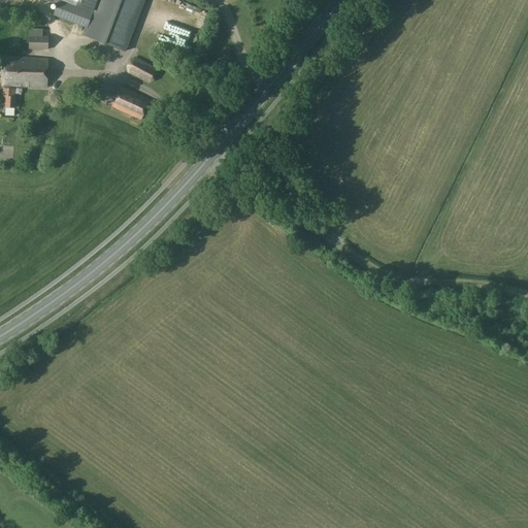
[(60,0),(59,5),(55,17),(86,28),(92,11),(61,0),(60,0)]
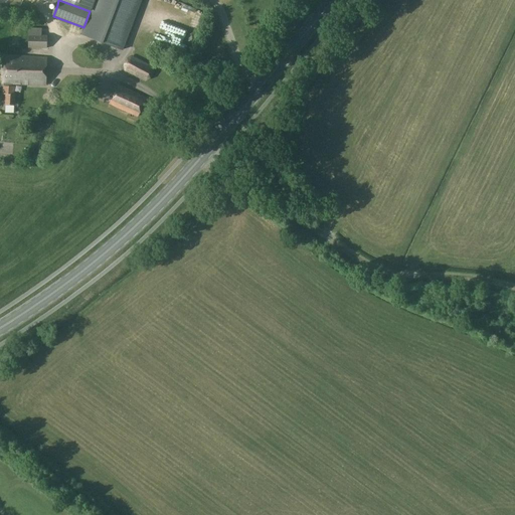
[(59,0),(90,11),(94,0),(59,0)]
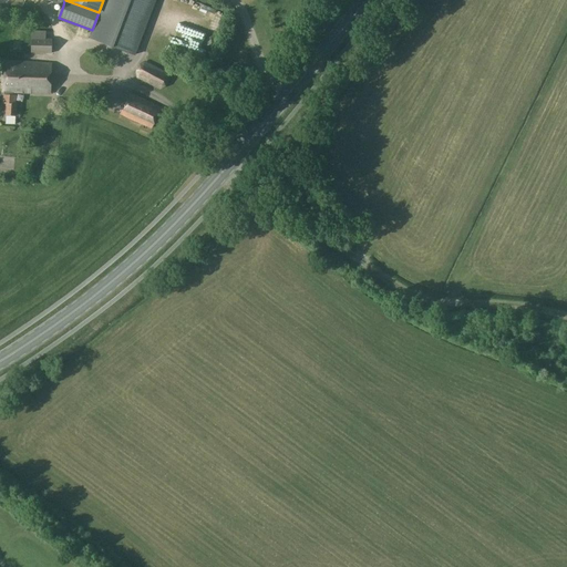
[(93,31),(90,39),(134,55),(155,0),(104,0),(100,14),(93,31)]
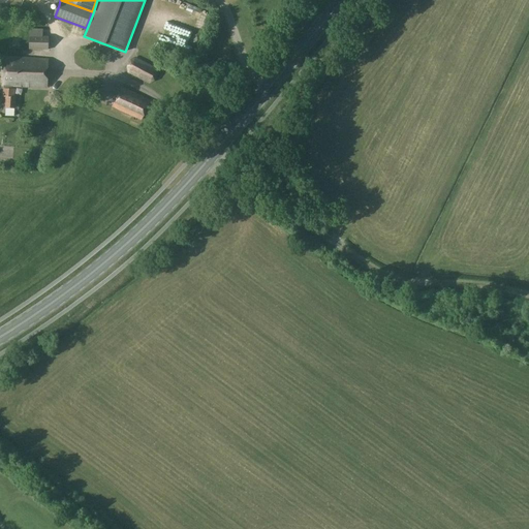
[(29,50),(49,51),(49,36),(30,36),(29,50)]
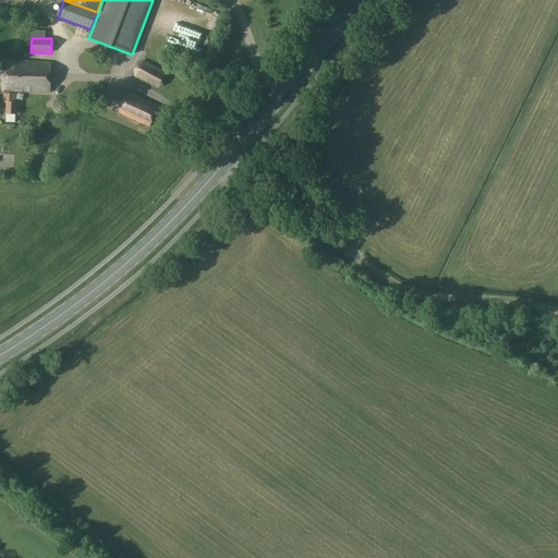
[(15,94),(15,92),(33,93),(33,83),(31,83),(31,79),(20,79),(21,62),(3,61),(2,91),(3,91),(3,102),(4,102),(3,114),(19,114),(19,111),(16,111),(16,102),(15,102),(16,94),(15,94)]
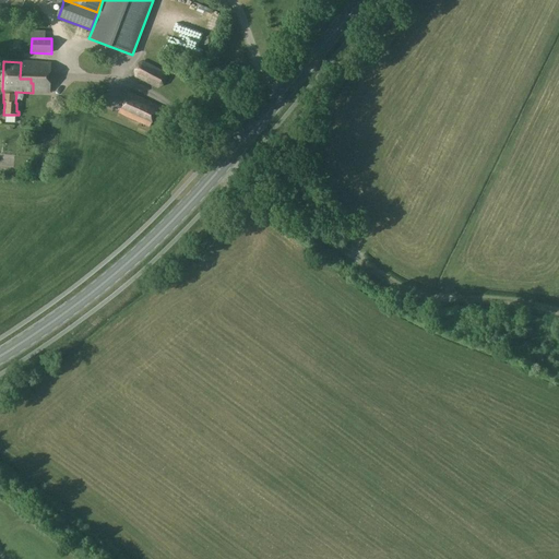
[(133,70),(135,78),(157,90),(164,87),(167,80),(166,72),(144,61),(137,63),(133,70)]
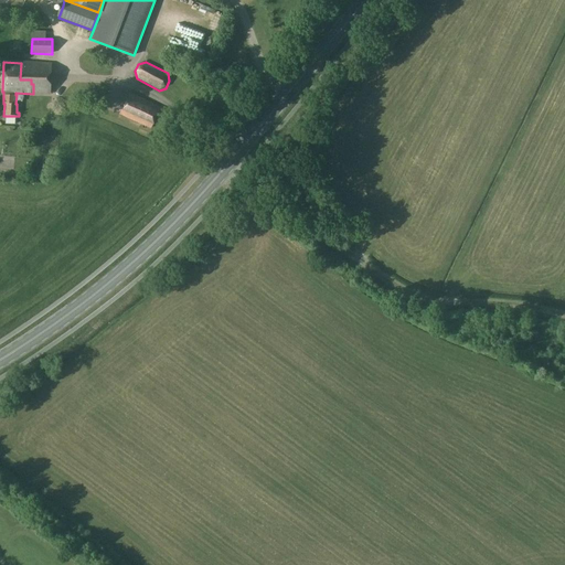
[(21,63),(20,80),(31,80),(31,84),(33,84),(33,94),(50,94),(51,64),(21,63)]
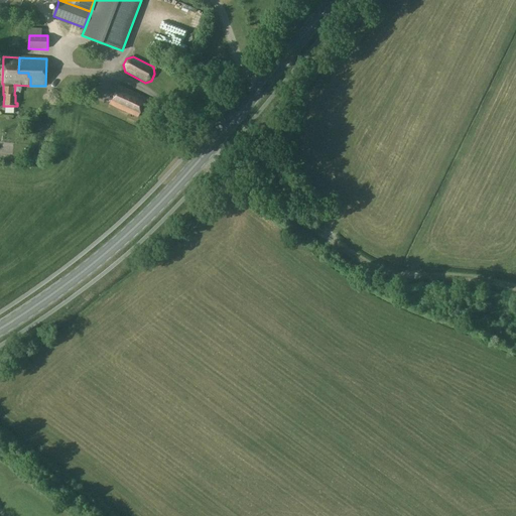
[(148,98),(119,85),(109,104),(137,118),(148,98)]
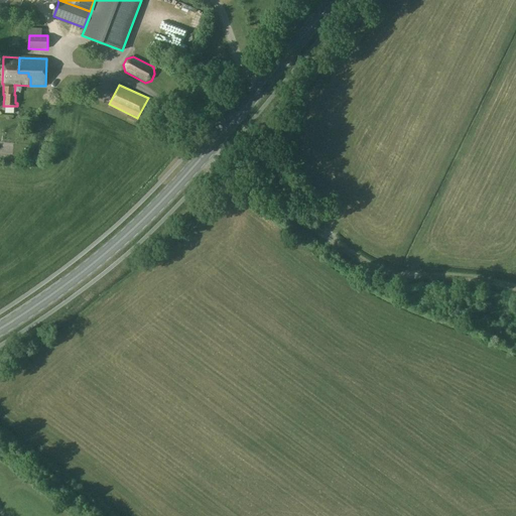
All buildings are outlined.
